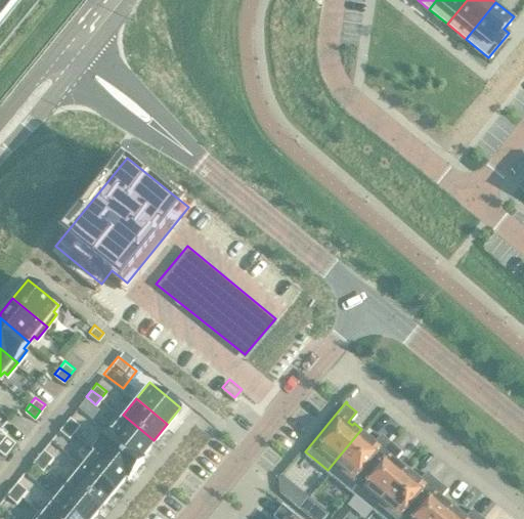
[(111,430),(110,431),(140,457),(141,456),(154,440),(123,415),(111,430)]
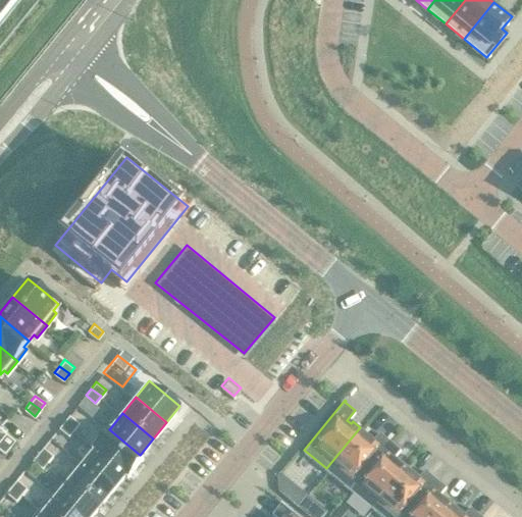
[(69,414),(64,420),(74,428),(80,422),(69,414)]
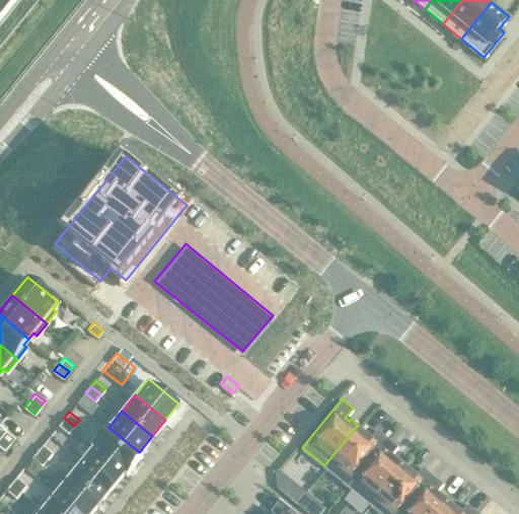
[(74,426),(64,418),(59,424),(68,432),(74,426)]
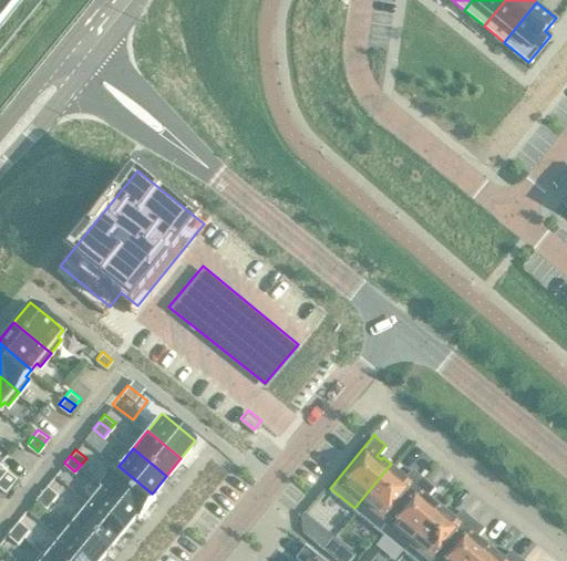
[(99,481),(103,485),(104,484),(138,511),(136,512),(138,515),(155,495),(153,492),(152,494),(119,466),(115,463),(99,481)]
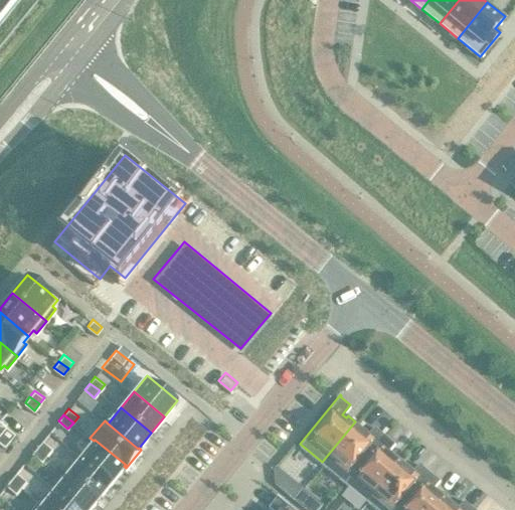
[(322,462),(345,481),(384,433),(374,425),(366,434),(363,431),(364,429),(355,421),(322,462)]
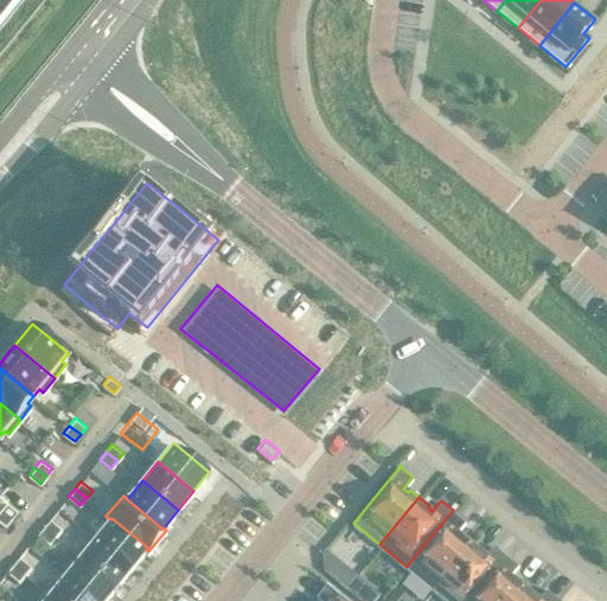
[(1,509),(12,518),(18,511),(7,502),(1,509)]
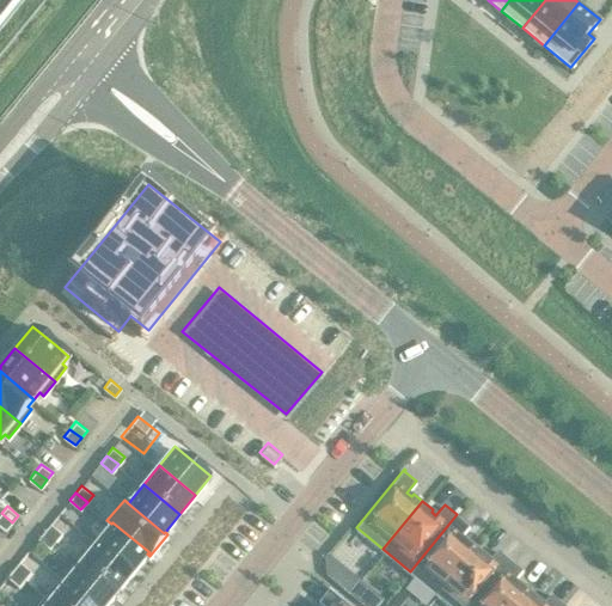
[(12,522),(1,513),(0,513),(0,524),(6,530),(12,522)]
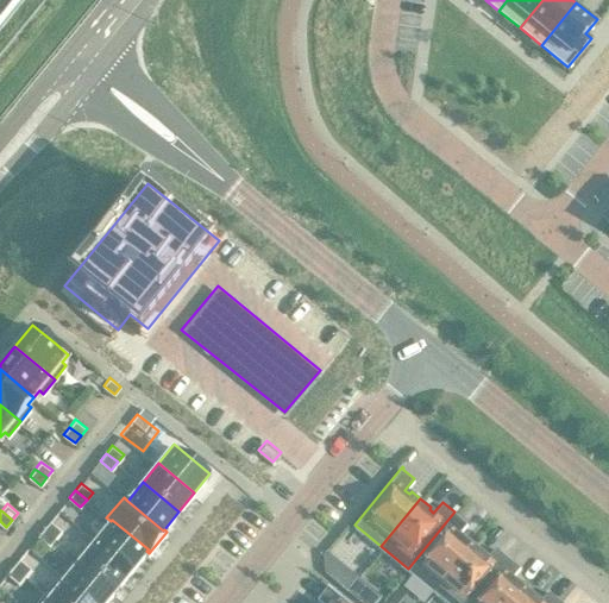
[(408,569),(434,590),(473,542),(464,535),(463,536),(458,533),(468,522),(454,512),(408,569)]
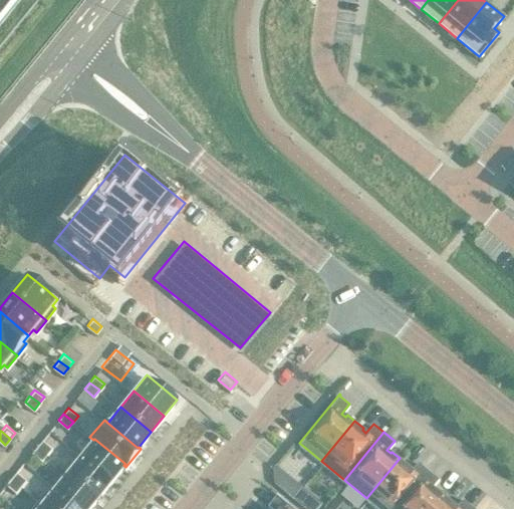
[(43,439),(37,446),(47,454),(52,447),(43,439)]
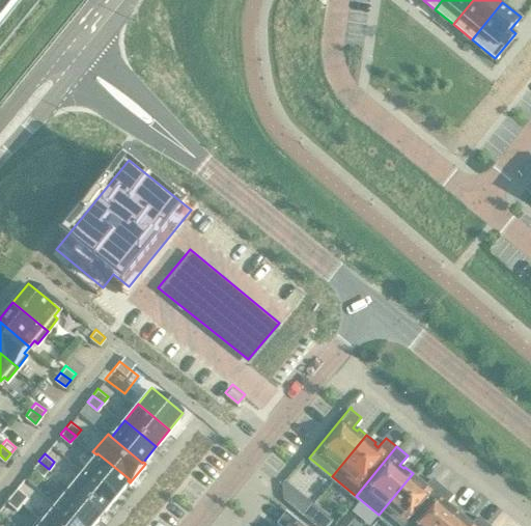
[(96,455),(84,470),(116,496),(128,480),(130,479),(98,453),(96,454),(96,455)]
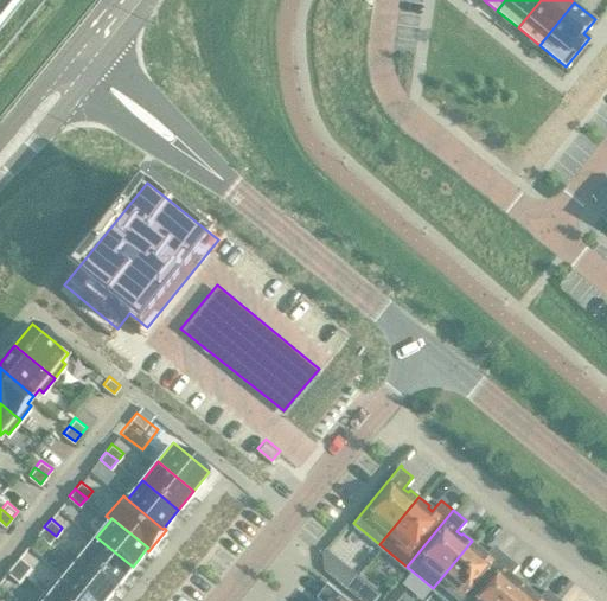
[(56,536),(44,526),(38,534),(50,543),(56,536)]
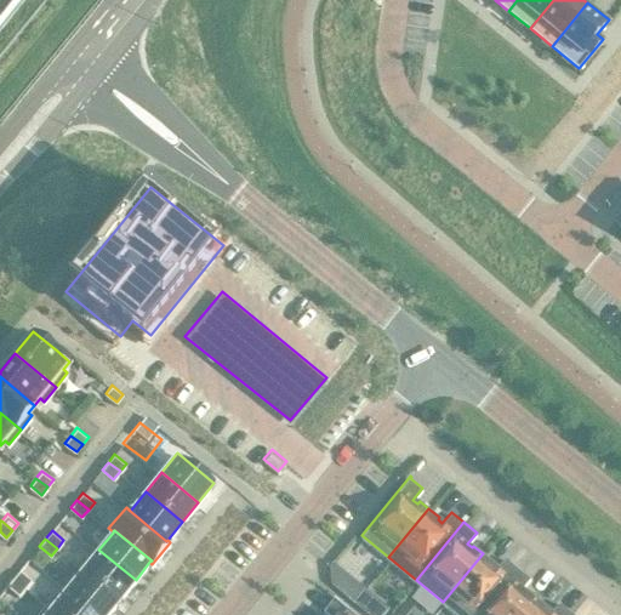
[(98,550),(83,569),(120,598),(136,580),(98,550)]
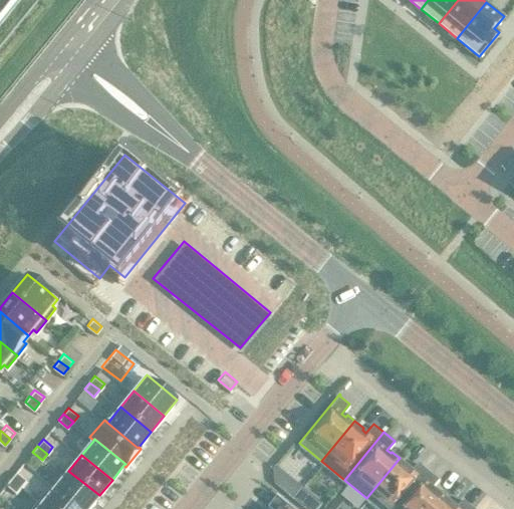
[(366,498),(378,508),(395,508),(429,469),(419,460),(411,470),(407,467),(408,465),(400,458),(366,498)]
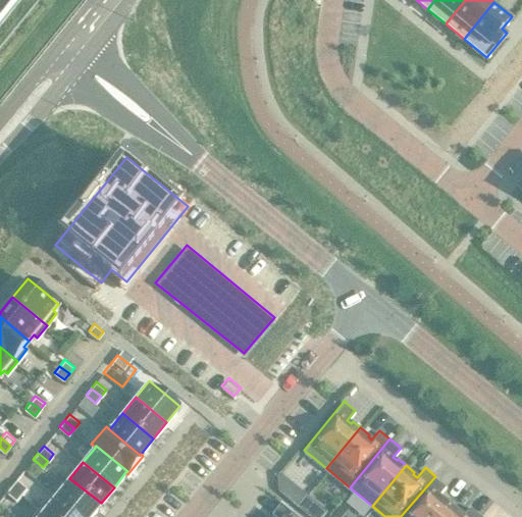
[(401,516),(439,516),(452,503),(444,496),(441,498),(437,495),(446,484),(435,476),(401,516)]
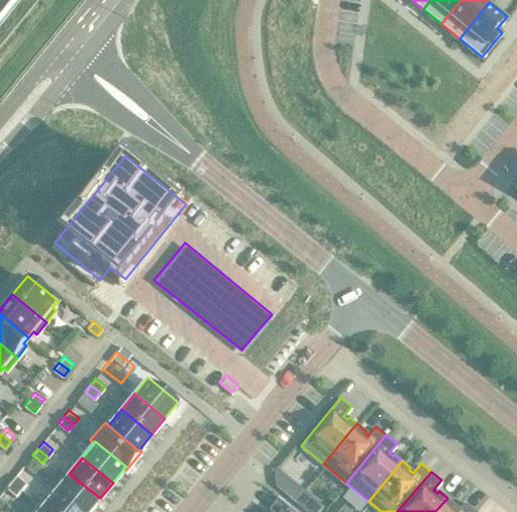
[(17,474),(11,480),(21,488),(26,482),(17,474)]
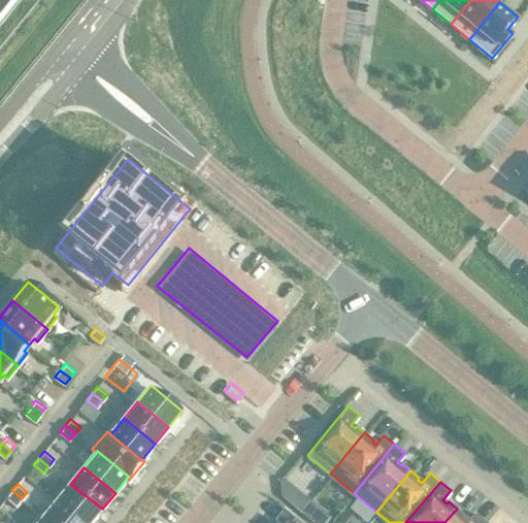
[(70,484),(57,500),(85,522),(90,522),(102,509),(70,484)]
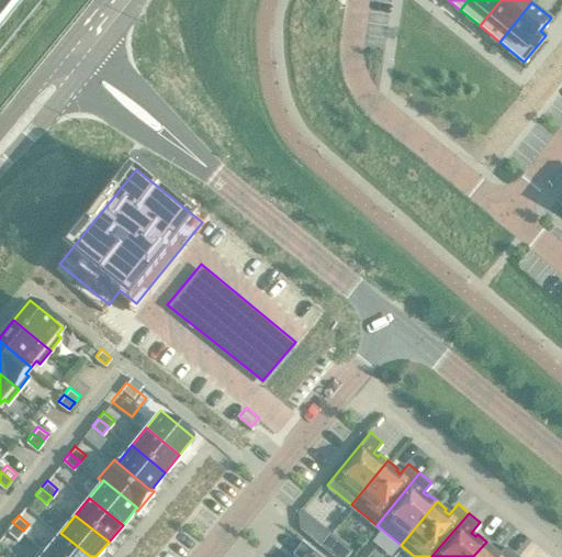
[(23,531),(12,522),(7,530),(18,538),(23,531)]
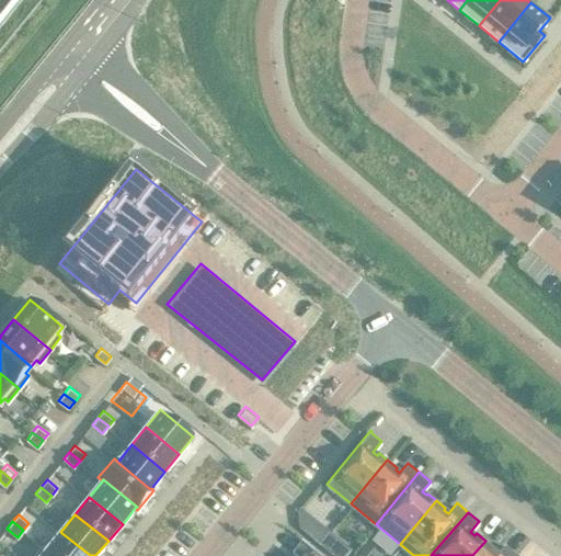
[(90,555),(60,532),(47,548),(46,548),(55,555),(90,555)]
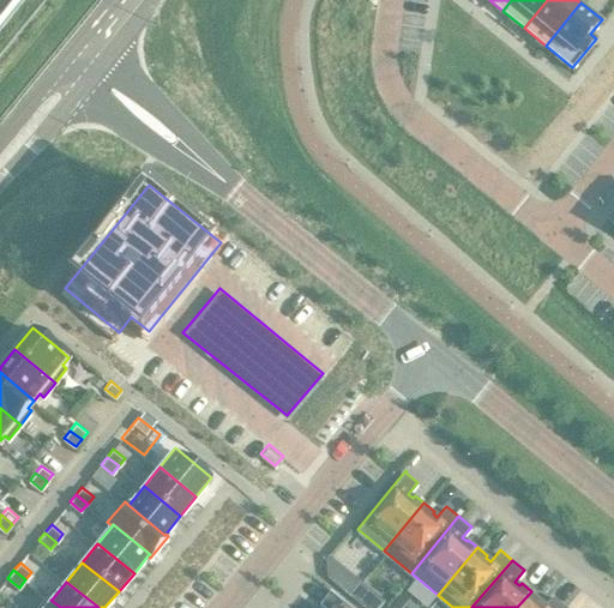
[(355,607),(330,588),(329,589),(330,589),(320,601),(327,607),(355,607)]
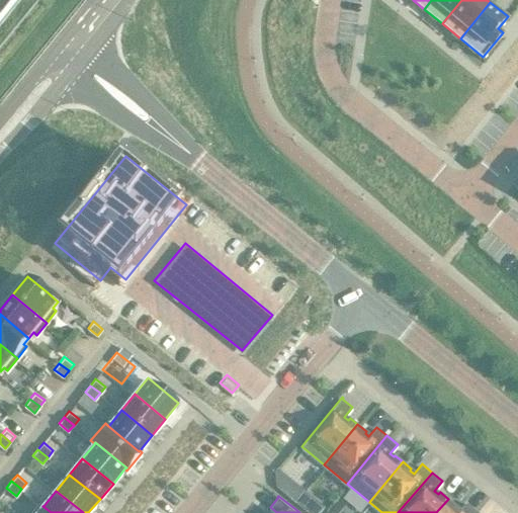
[(436,512),(475,512),(478,510),(466,501),(458,510),(454,507),(456,506),(448,499),(436,512)]
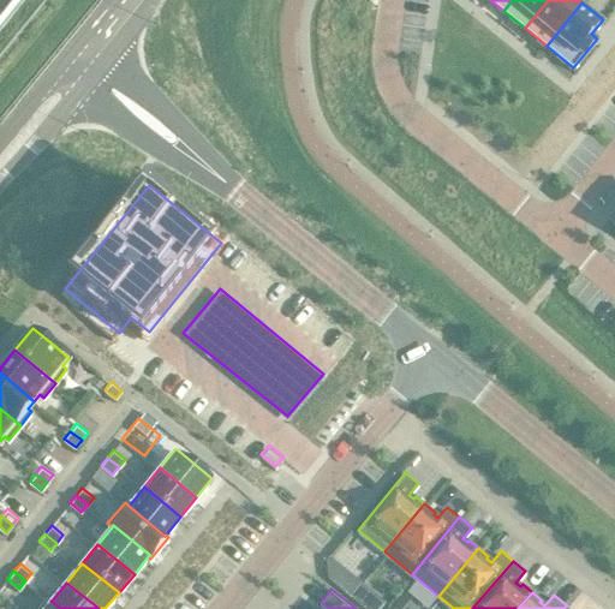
[(47,597),(36,608),(60,608),(51,601),(52,601),(47,597)]
